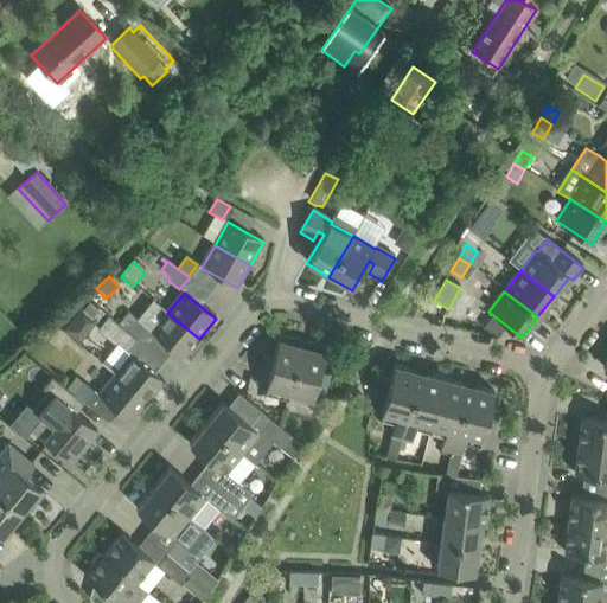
[(167,313),(151,333),(173,352),(183,359),(199,339),(167,313)]
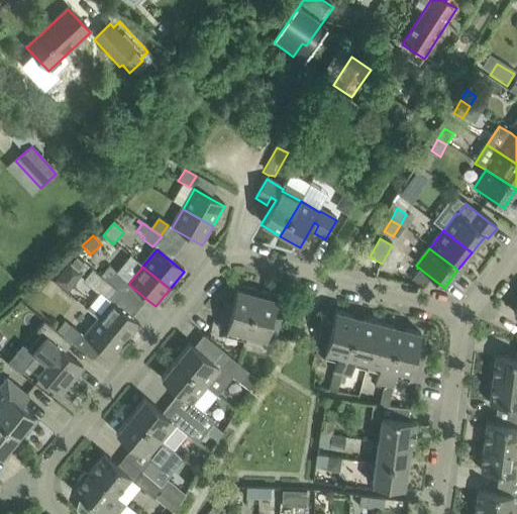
[(117,291),(101,279),(94,273),(86,282),(100,294),(86,310),(97,320),(125,343),(139,326),(108,301),(117,291)]
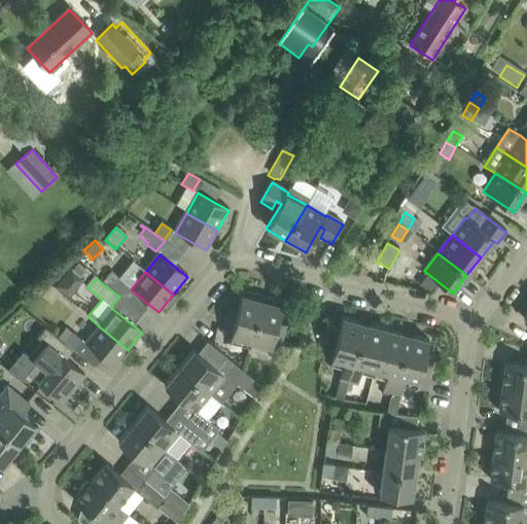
[(280,347),(283,336),(286,326),(278,324),(283,304),(267,300),(262,316),(254,314),(258,297),(242,292),(237,314),(229,312),(222,336),(231,338),(229,344),(270,354),(271,348),(279,351),(280,347)]
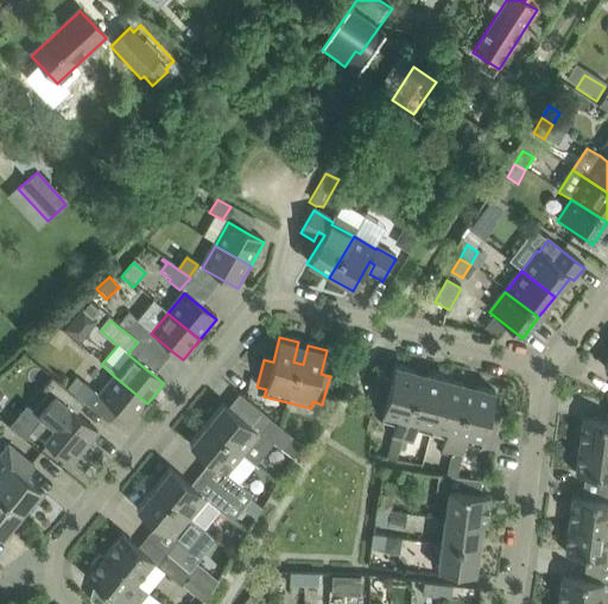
[(456,479),(462,457),(467,438),(481,442),(480,449),(491,451),(501,411),(492,408),(495,394),(474,388),(469,407),(467,412),(460,409),(460,405),(464,386),(424,375),(419,394),(417,399),(411,396),(410,392),(415,373),(394,368),(391,382),(381,379),(372,413),(381,415),(380,423),(396,426),(390,450),(384,449),(381,461),(396,464),(400,442),(412,444),(416,432),(444,439),(442,452),(453,455),(447,478),(456,479)]
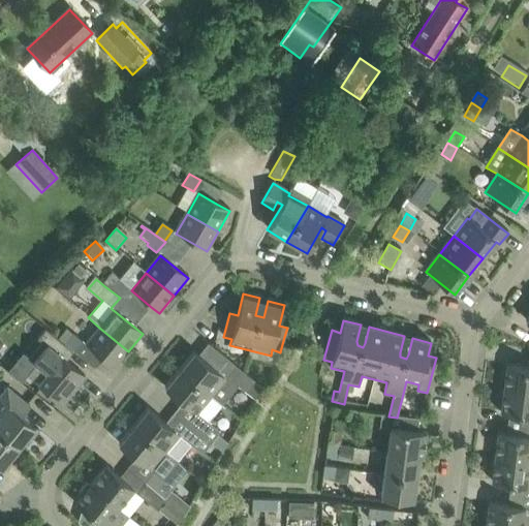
[(114,369),(128,351),(99,328),(85,345),(114,369)]
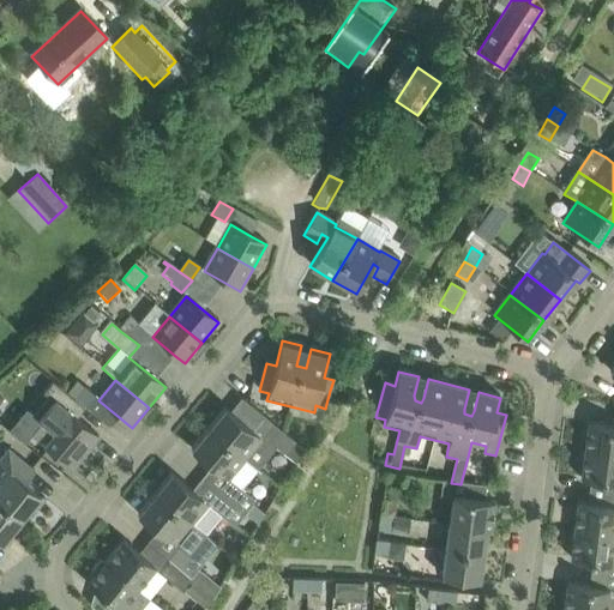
[(85,409),(73,399),(53,382),(43,394),(48,399),(34,417),(42,424),(32,436),(54,454),(72,470),(98,439),(79,423),(76,420),(85,409)]
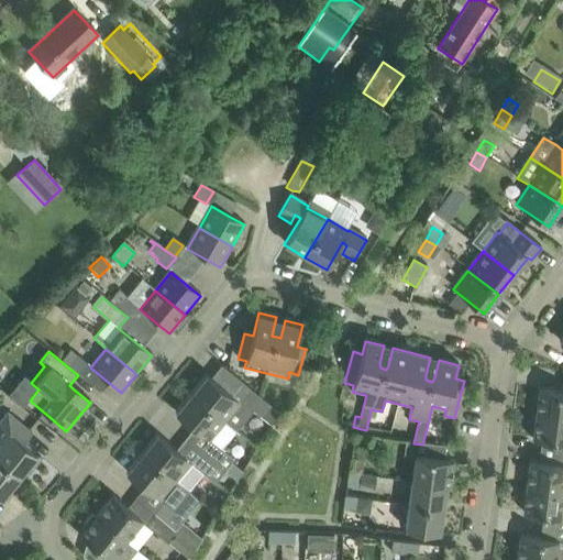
[(67,366),(78,375),(86,365),(75,357),(67,366)]
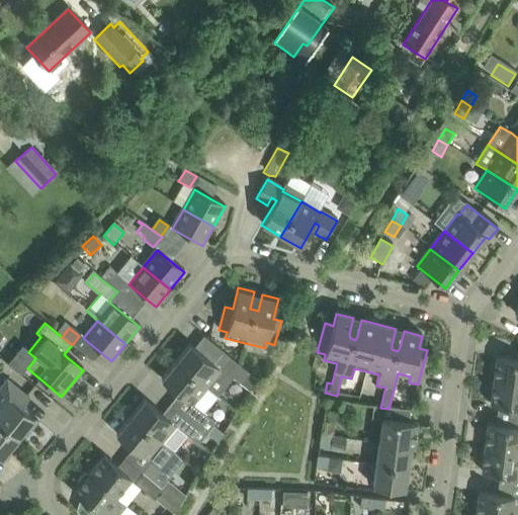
[(223,353),(212,364),(190,346),(175,363),(206,389),(218,398),(233,379),(249,392),(257,381),(223,353)]
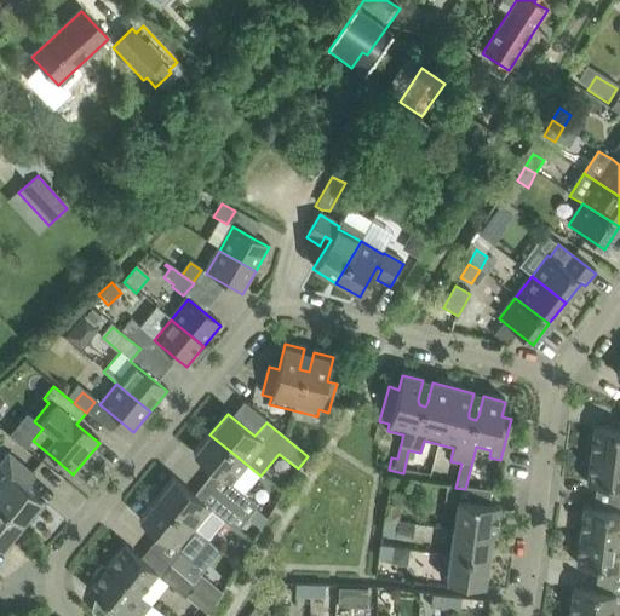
[(619,418),(618,432),(595,430),(591,458),(619,461),(619,418)]
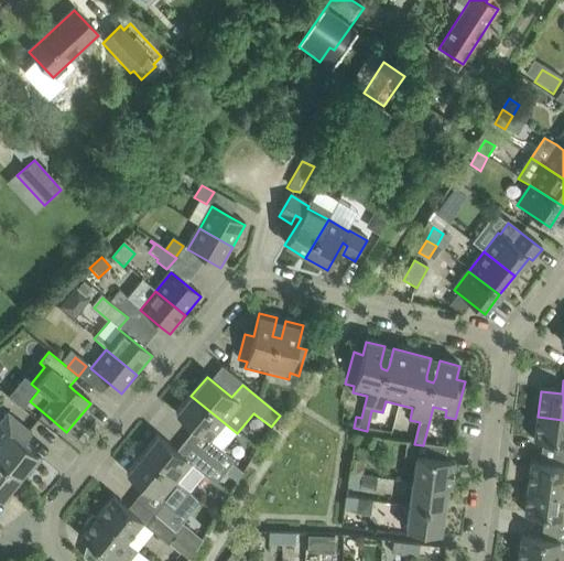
[(221,452),(237,433),(225,423),(191,396),(175,414),(214,445),(204,456),(225,474),(235,462),(221,452)]
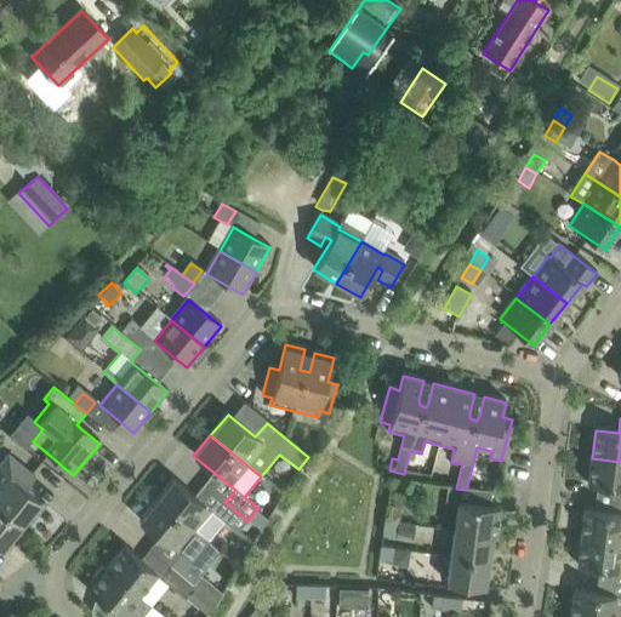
[(0,509),(22,527),(34,512),(38,515),(45,506),(26,490),(35,479),(9,457),(0,467),(0,509)]
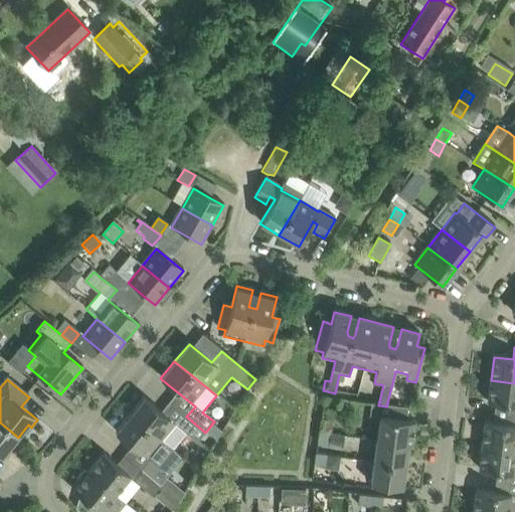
[(514,383),(491,380),(488,403),(495,404),(514,407),(514,383)]
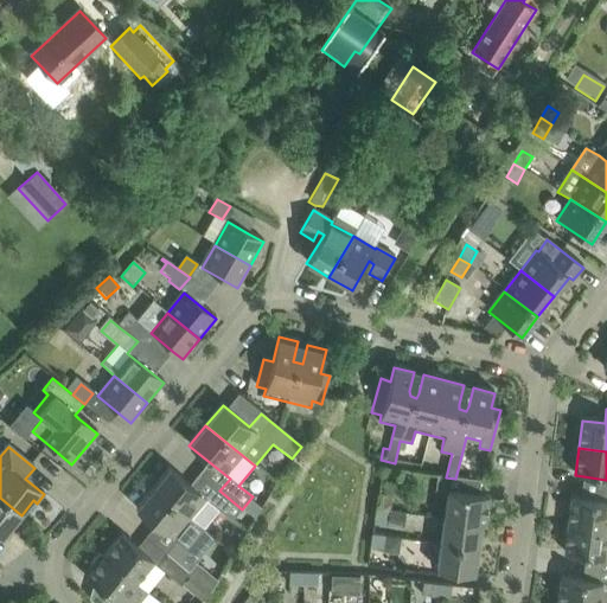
[(209,504),(205,501),(206,500),(187,485),(170,470),(153,491),(203,531),(218,511),(231,523),(242,510),(219,491),(209,504)]
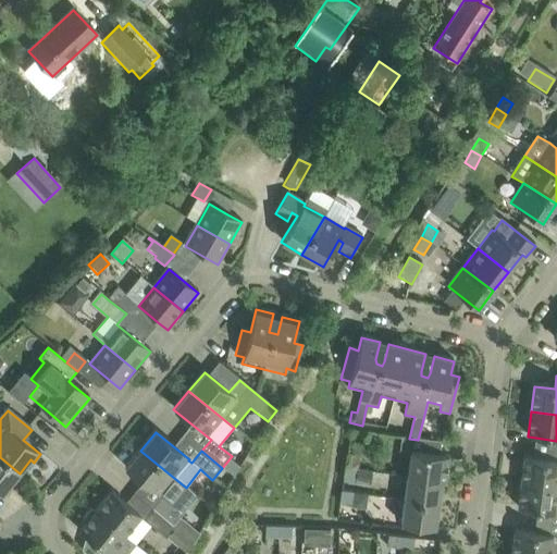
[(185,488),(186,488),(140,451),(125,469),(162,500),(153,509),(173,526),(182,516),(172,507),(187,490),(185,488)]
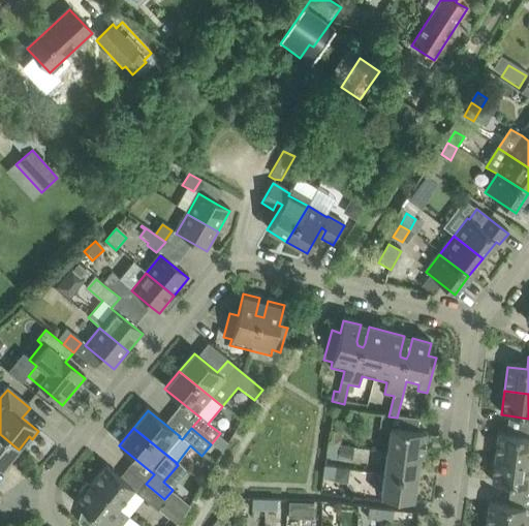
[(391,430),(386,453),(423,458),(426,434),(391,430)]
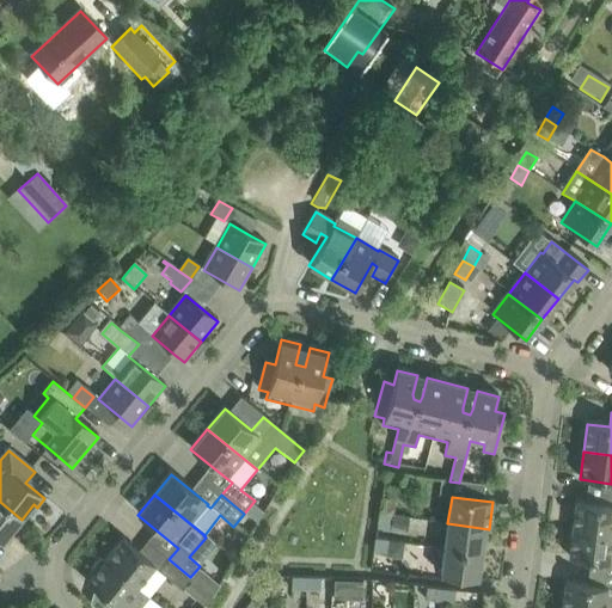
[(379,515),(392,516),(395,502),(381,501),(379,515)]
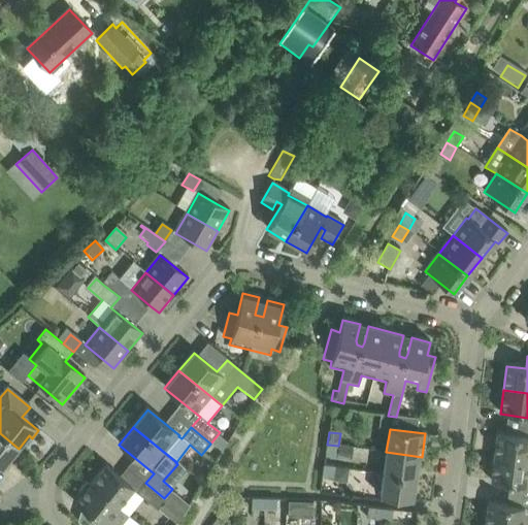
[(0,468),(4,472),(10,464),(7,462),(19,449),(0,433),(0,468)]
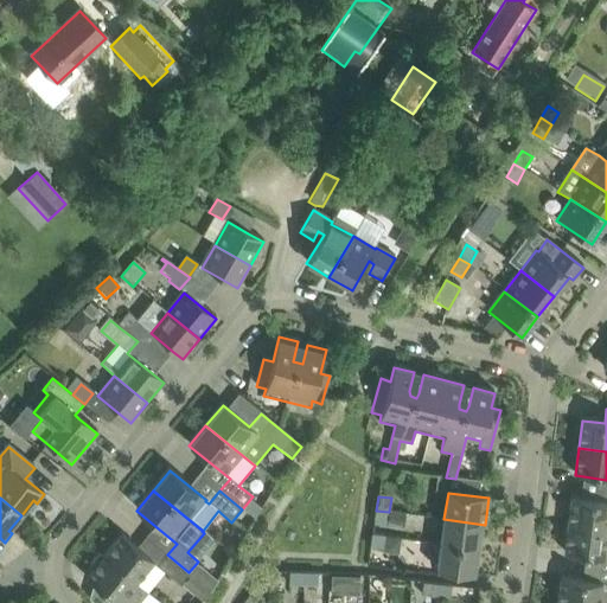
[(606,504),(595,502),(580,500),(572,499),(568,526),(606,531),(606,504)]
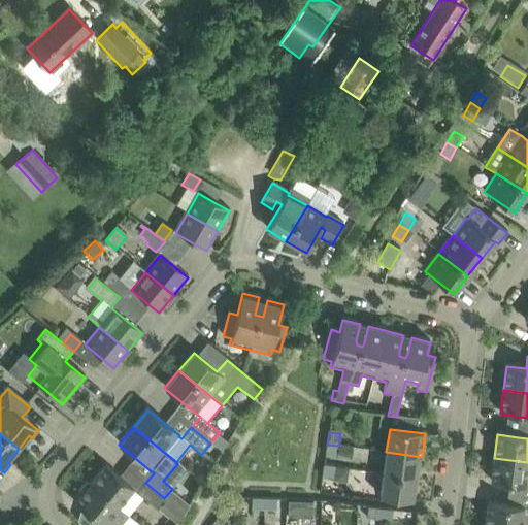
[(336,458),(338,446),(327,445),(325,456),(336,458)]
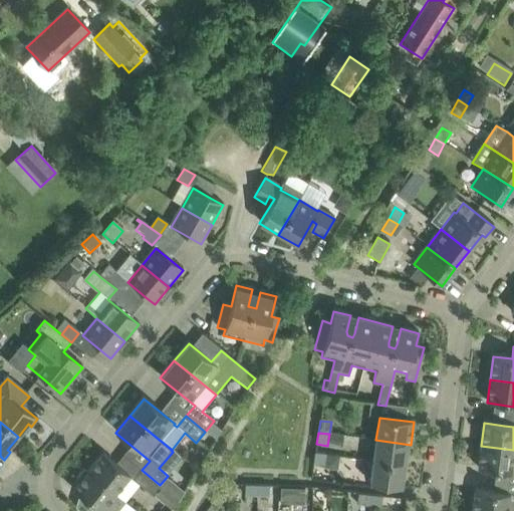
[(411,446),(411,445),(375,440),(373,462),(405,466),(407,445),(411,446)]
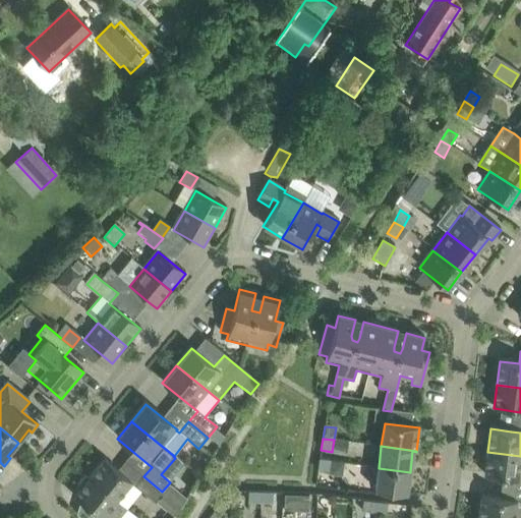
[(520,456),(487,452),(484,476),(519,480),(520,478),(520,477),(520,456)]
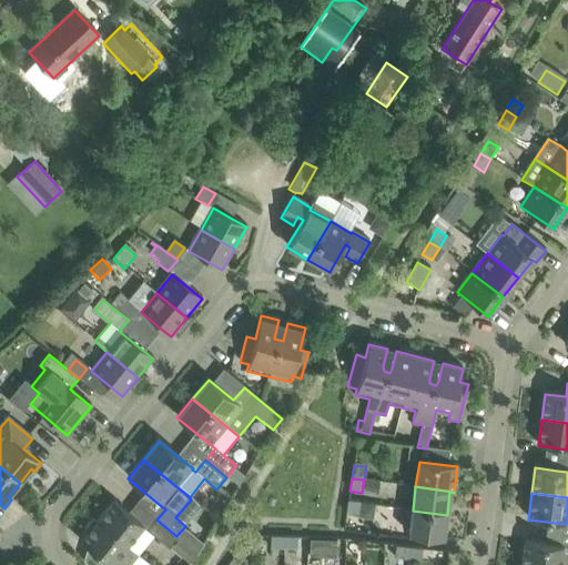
[(152,538),(141,530),(144,527),(114,503),(98,522),(138,555),(152,538)]
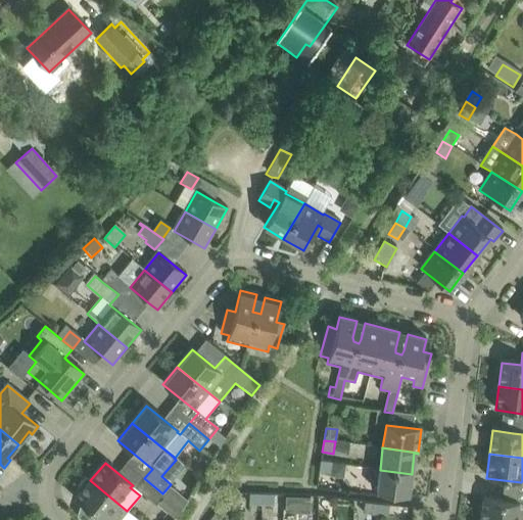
[(345,466),(320,463),(318,474),(330,476),(330,478),(344,479),(345,466)]
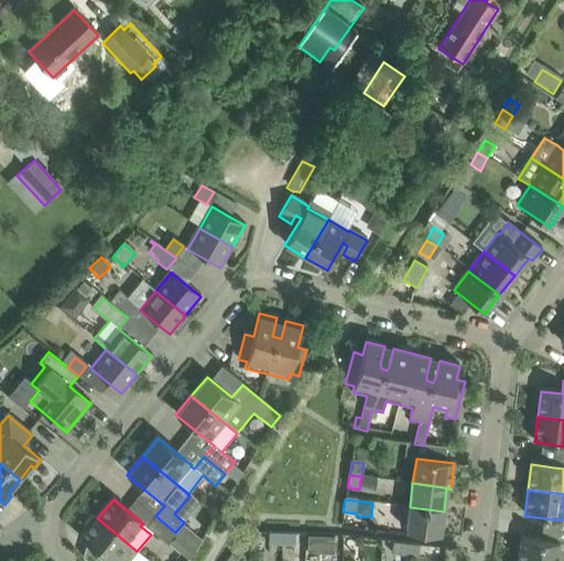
[(441,536),(444,511),(410,507),(407,531),(441,536)]
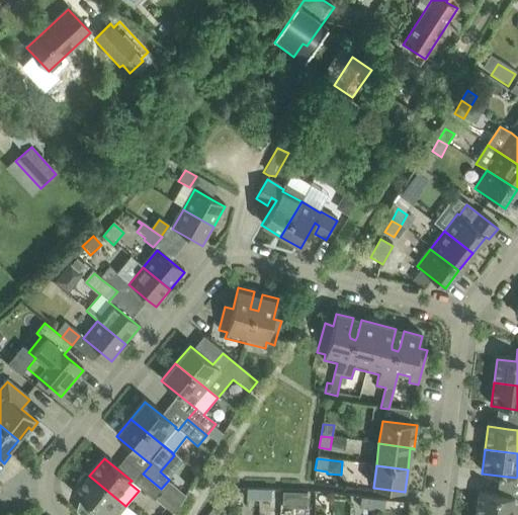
[(160,490),(161,489),(143,474),(134,485),(155,501),(171,514),(173,514),(180,506),(160,490)]
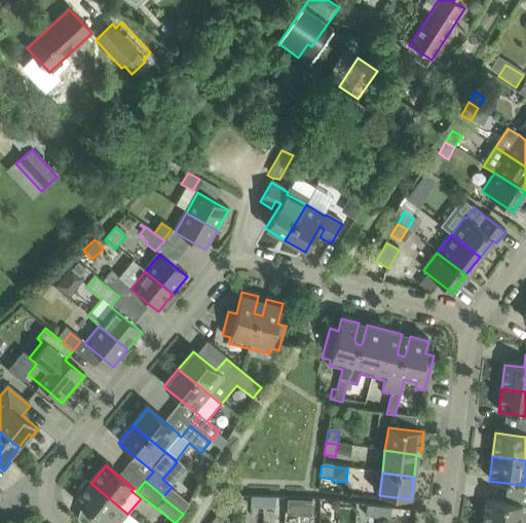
[(90,483),(89,485),(86,483),(78,493),(81,495),(75,502),(100,522),(121,522),(126,517),(125,517),(127,514),(90,483)]
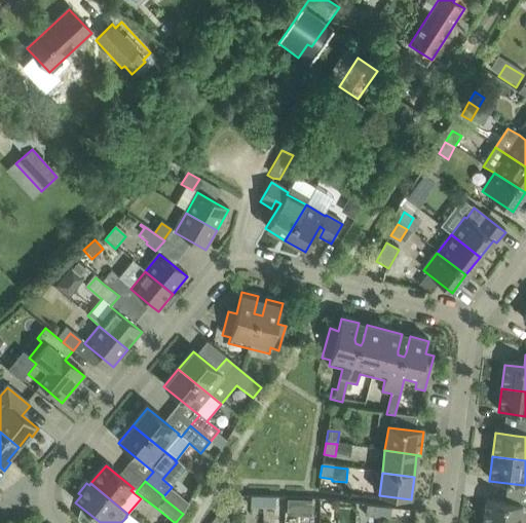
[(251,511),(263,511),(263,498),(251,498),(251,511)]
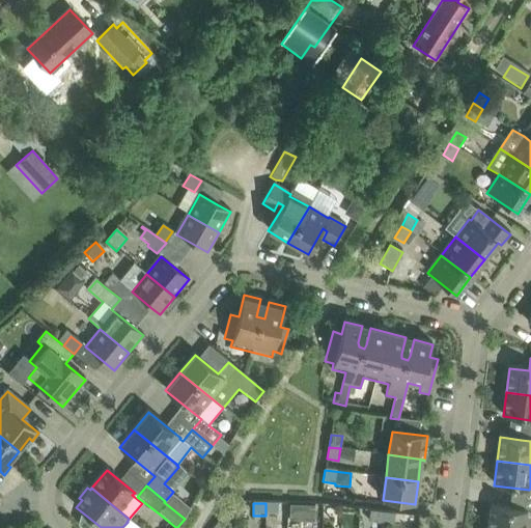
[(266,503),(266,516),(278,516),(277,503),(266,503)]
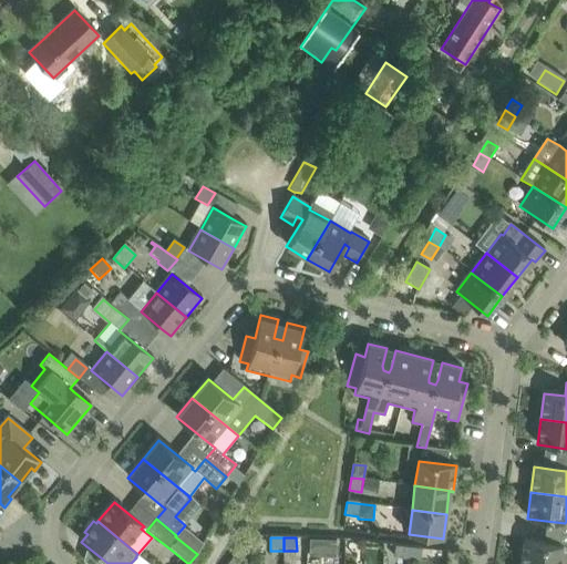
[(566,563),(566,553),(562,553),(563,546),(524,541),(521,563),(566,563)]
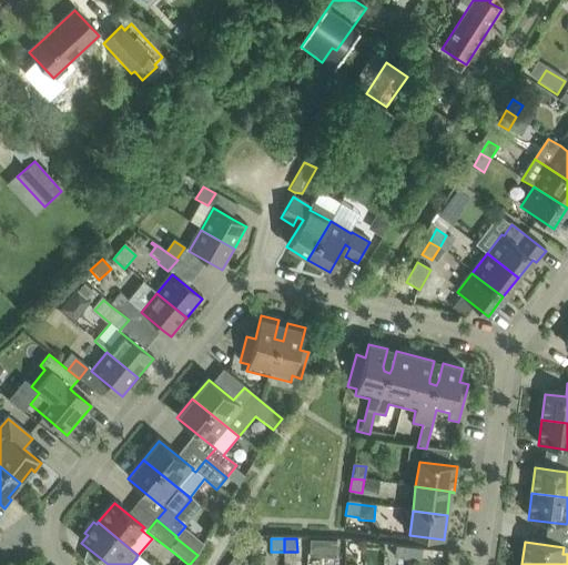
[(407,561),(408,548),(396,546),(394,558),(407,561)]
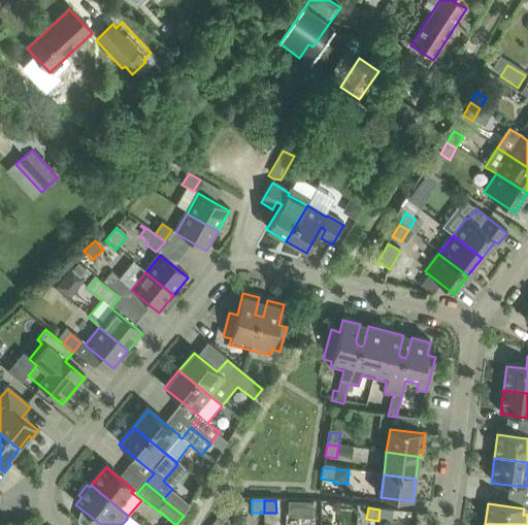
[(391,522),(392,512),(392,511),(380,510),(378,521),(391,522)]
